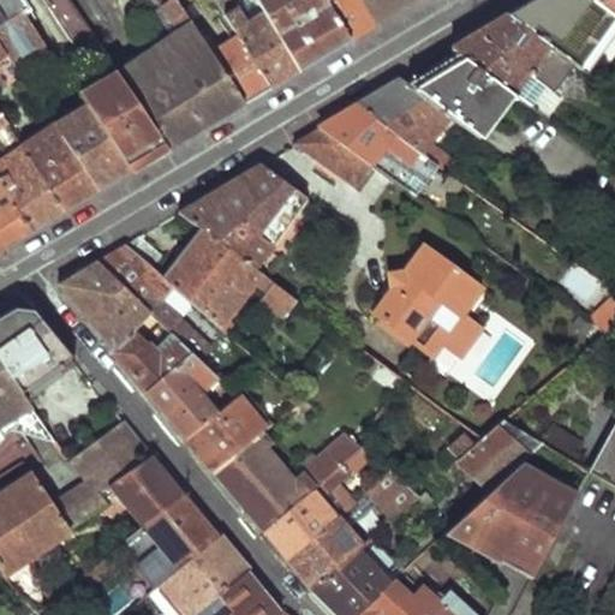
[(0,0),(0,31),(23,17),(28,24),(34,21),(19,0),(0,0)]
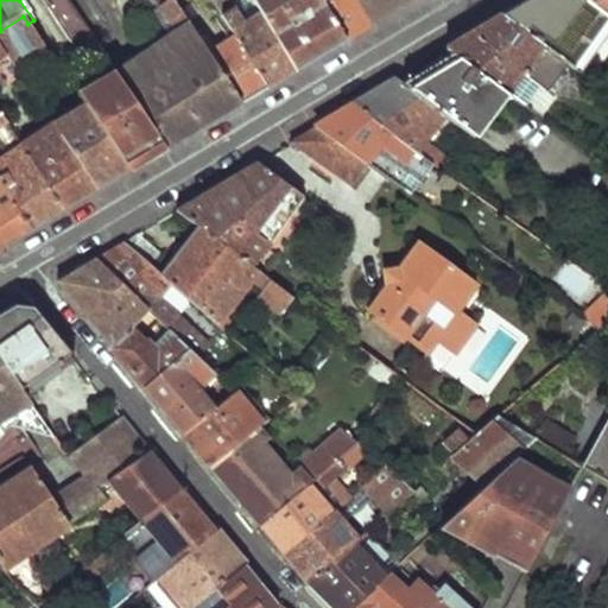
[(45,0),(51,7),(48,12),(74,49),(86,40),(89,44),(94,43),(65,0),(45,0)]
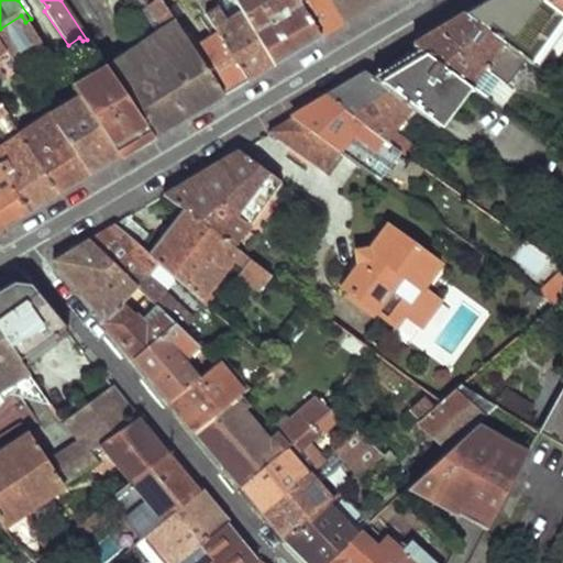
[(156,0),(158,2),(221,99),(239,89),(249,83),(218,35),(206,44),(177,0),(156,0)]
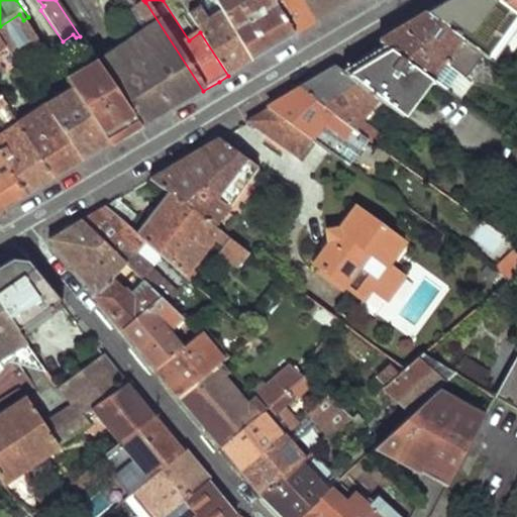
[(194,0),(190,0),(183,5),(200,32),(228,76),(243,67),(251,63),(220,12),(208,20),(194,0)]
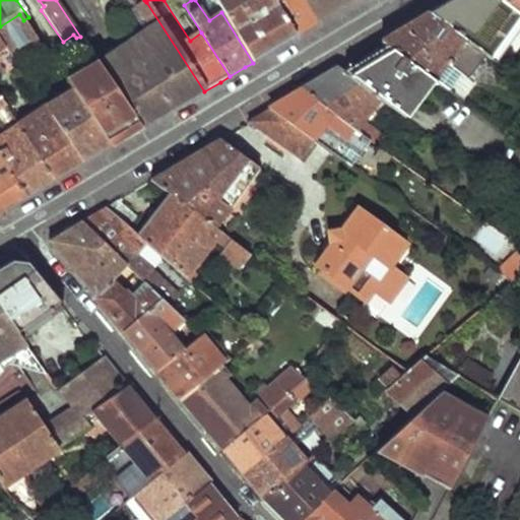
[(272,0),(217,0),(215,2),(221,12),(253,63),(276,49),(296,38),(272,0)]
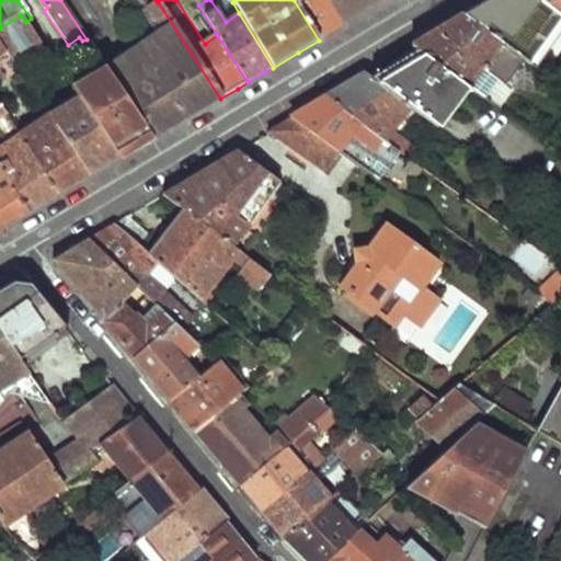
[(294,0),(319,41),(342,27),(325,0),(294,0)]
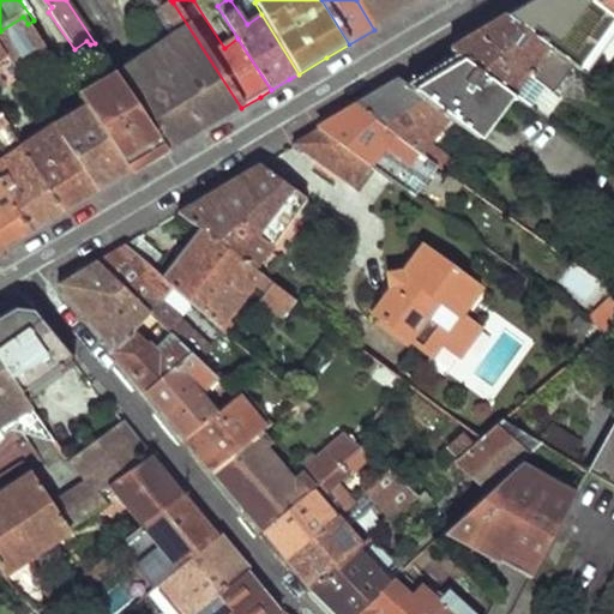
[(356,0),(374,30),(402,13),(420,2),(417,0),(356,0)]
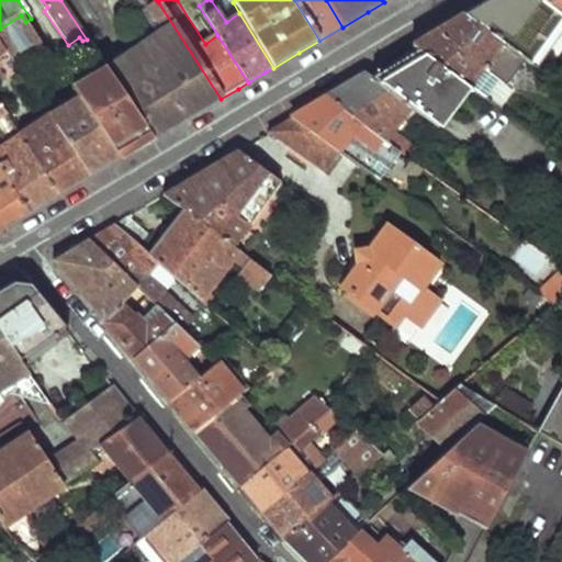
[(487,0),(463,15),(523,59),(528,64),(561,18),(537,0),(487,0)]
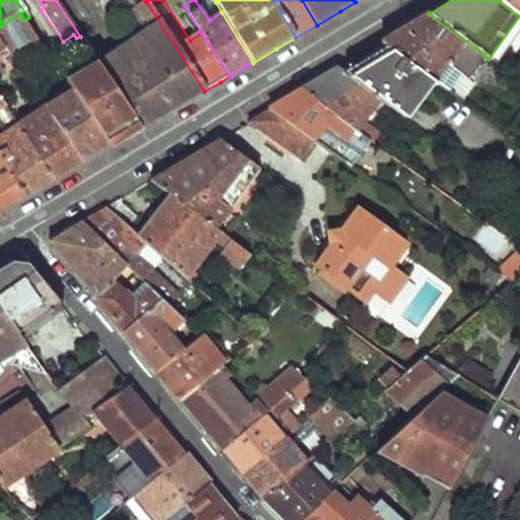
[(519,0),(497,0),(519,16),(519,15),(519,0)]
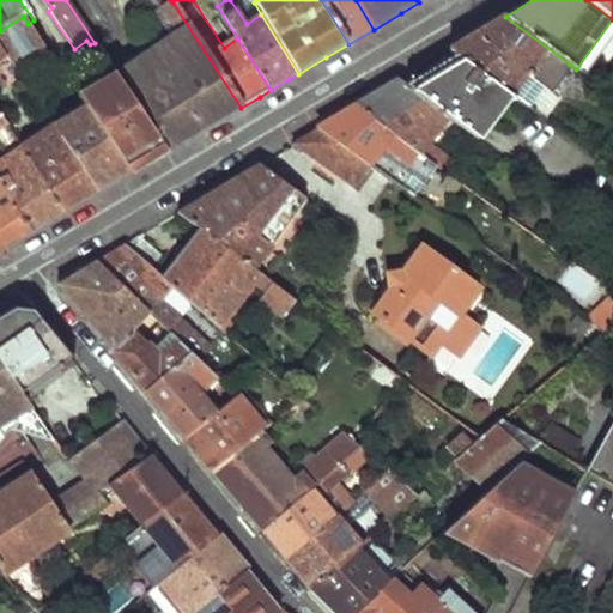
[(173,42),(117,78),(119,79),(169,151),(241,108),(173,2),(156,14),(173,42)]
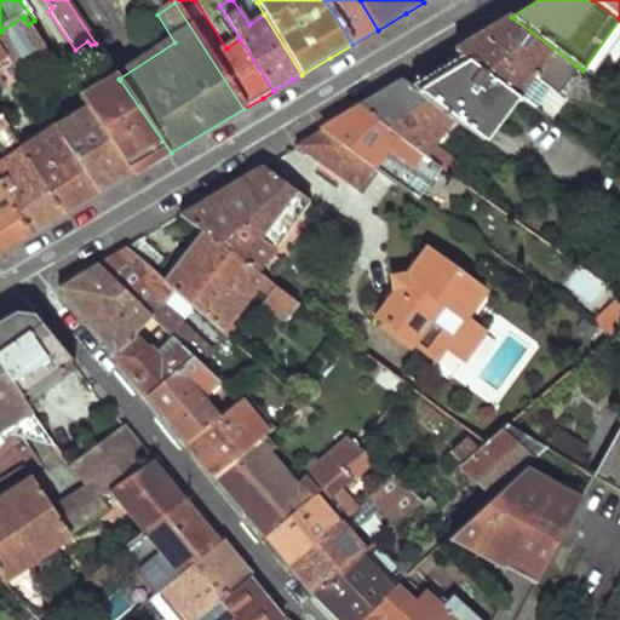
[(28,24),(23,17),(0,32),(0,51),(16,74),(26,65),(23,62),(32,56),(35,61),(47,51),(28,24)]
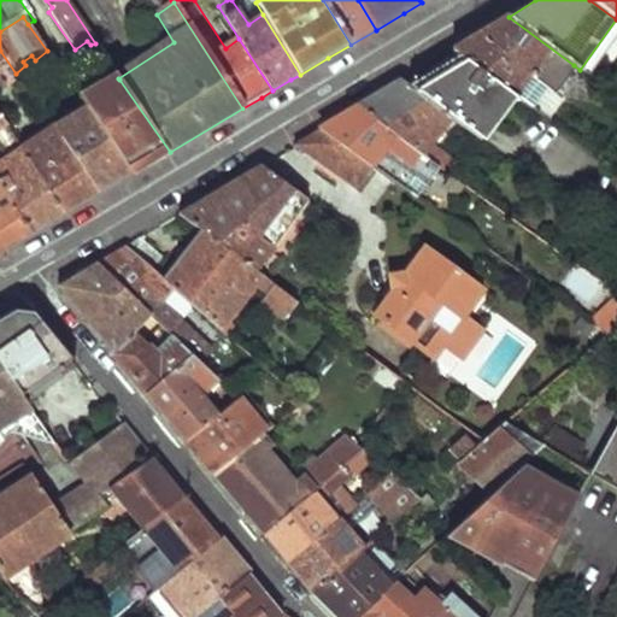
[(485,30),(453,50),(459,54),(509,90),(532,107),(545,89),(552,94),(574,65),(509,17),(485,30)]
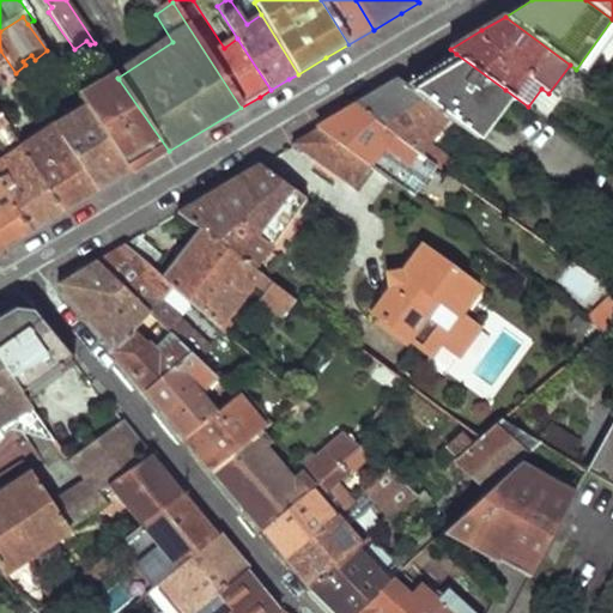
[(0,50),(0,83),(16,73),(0,50)]
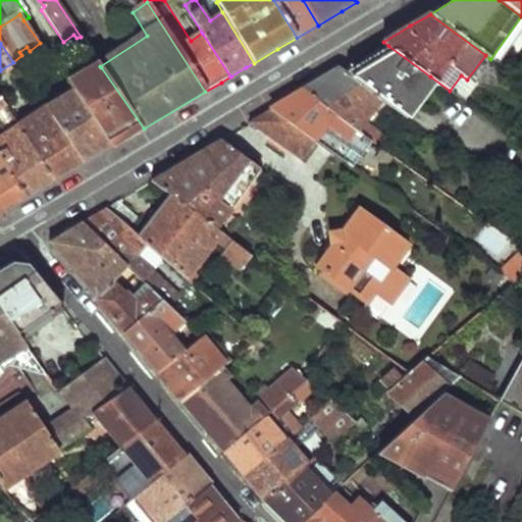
[(363,61),(342,73),(380,101),(403,117),(430,76),(388,46),(363,61)]
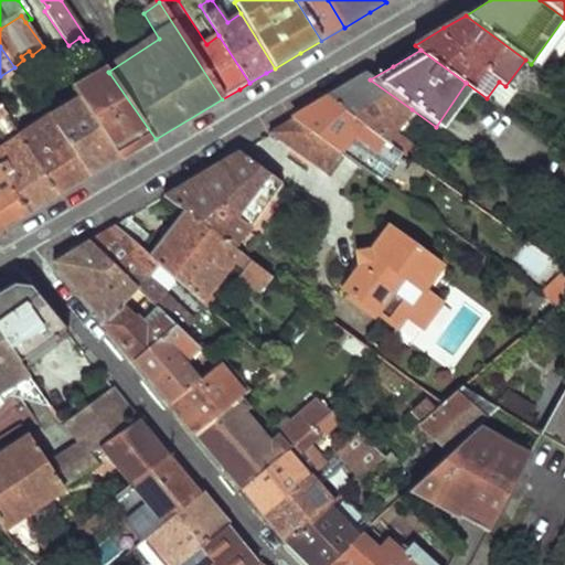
[(92,81),(74,93),(78,98),(85,109),(120,159),(137,150),(156,139),(109,73),(95,83),(92,81)]
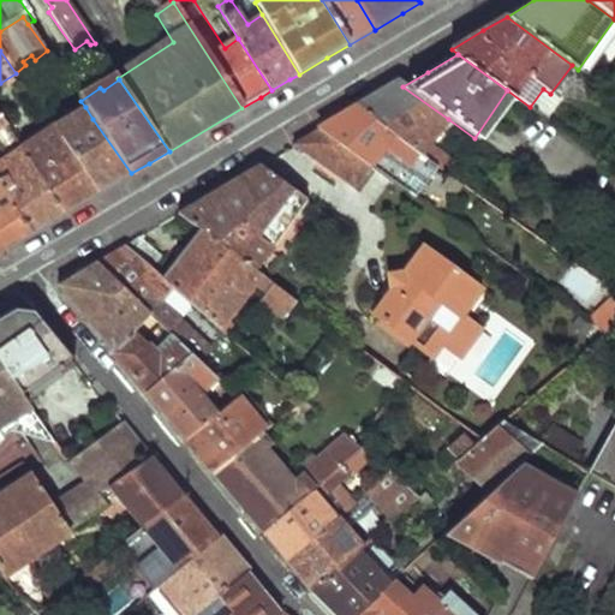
[(377,94),(354,107),(422,156),(448,119),(402,87),(396,82),(377,94)]
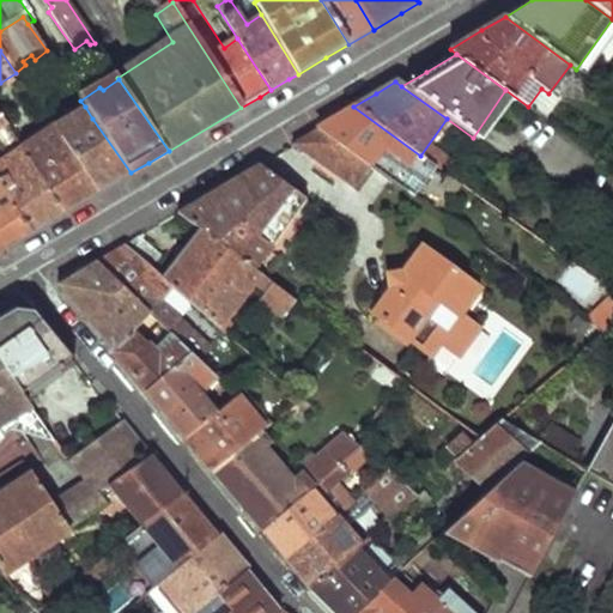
[(528,107),(541,116),(554,99),(548,93),(541,89),(528,107)]
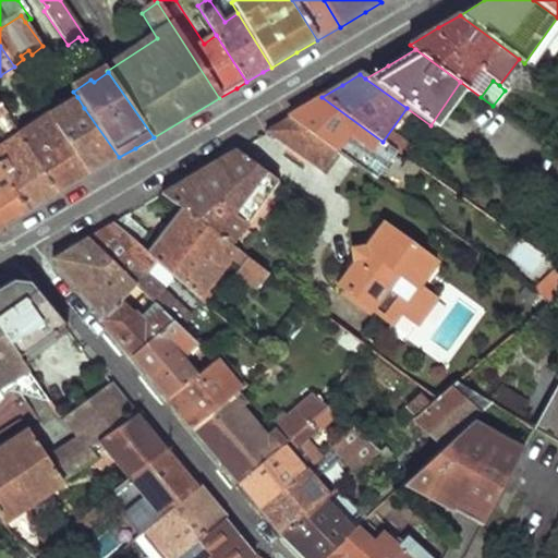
[(84,108),(77,97),(48,116),(55,126),(84,108)]
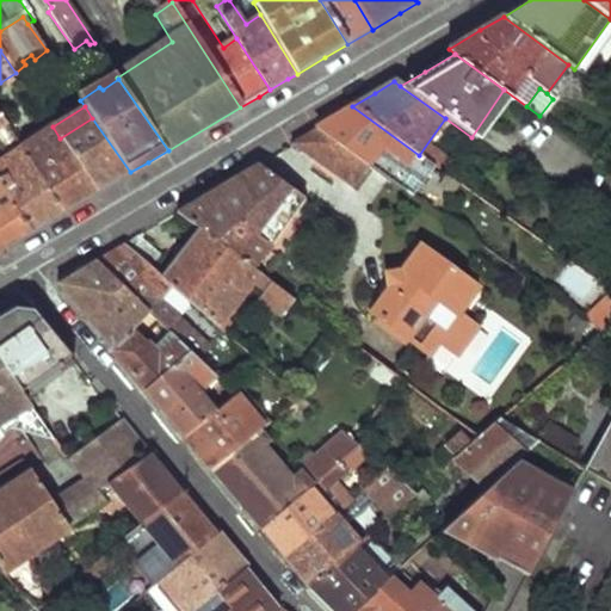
[(335,117),(316,128),(369,166),(382,147),(438,186),(445,174),(433,166),(419,155),(352,106),(346,110),(335,117)]
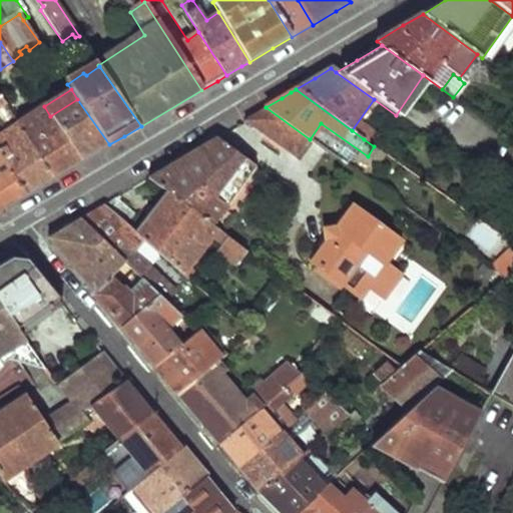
[(77,99),(50,116),(80,161),(95,152),(109,144),(77,99)]
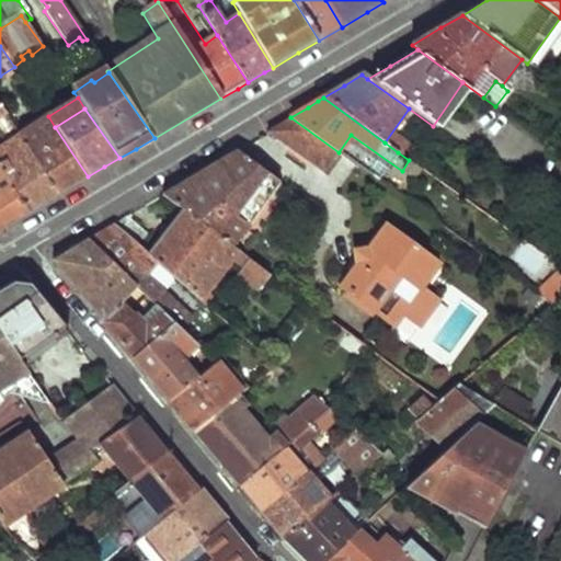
[(0,140),(2,146),(0,147),(0,172),(27,213),(43,204),(57,195),(18,136),(0,110),(0,140)]
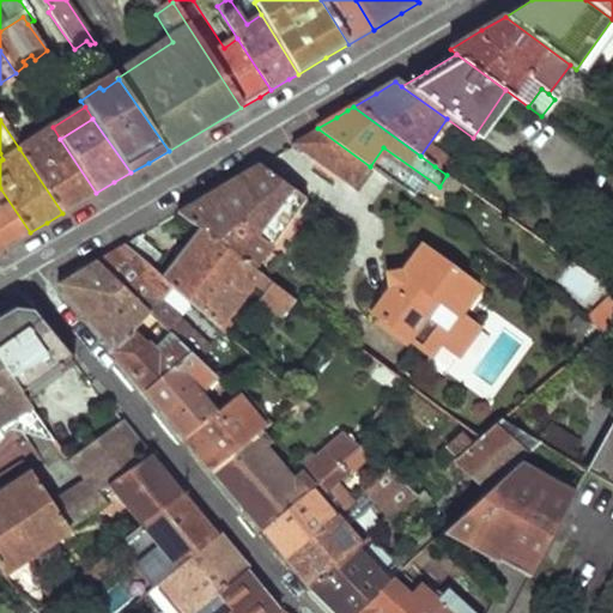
[(53,127),(19,149),(62,213),(80,202),(96,193),(60,139),(53,127)]
